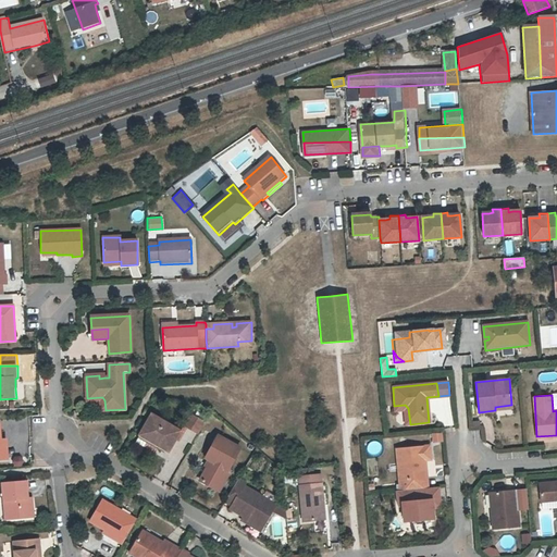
[(101,410),(106,410),(104,400),(102,397),(87,398),(87,403),(101,401),(101,410)]
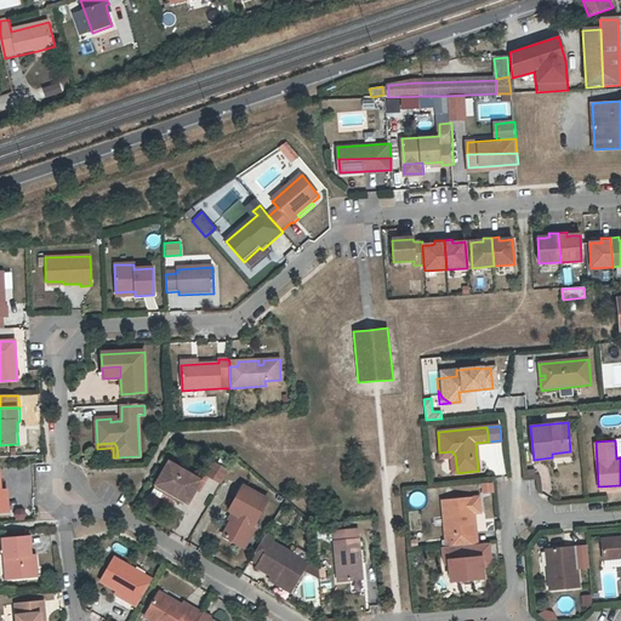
[(451,451),(439,453),(440,457),(450,456),(453,473),(457,473),(455,455),(451,451)]
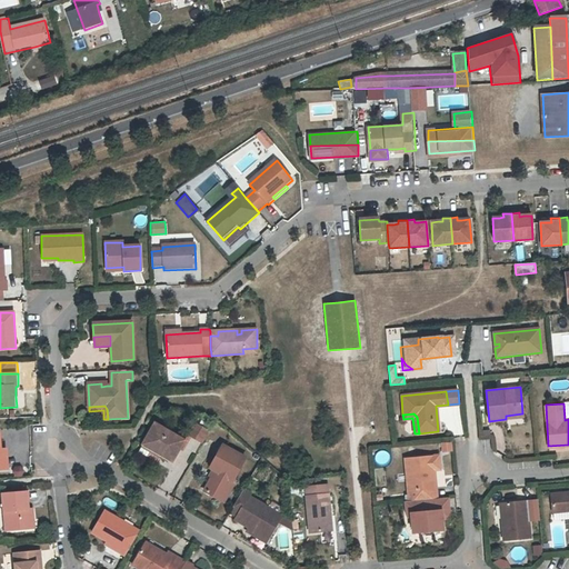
[(172,462),(183,442),(155,425),(142,446),(172,462)]
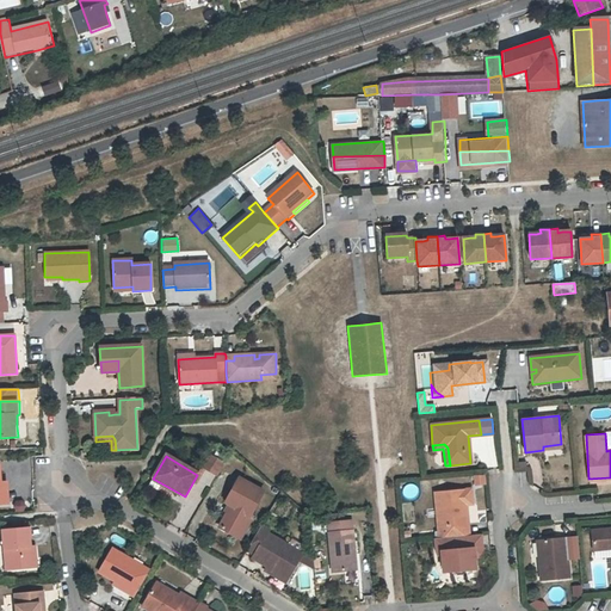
[(203,469),(216,477),(224,464),(210,456),(203,469)]
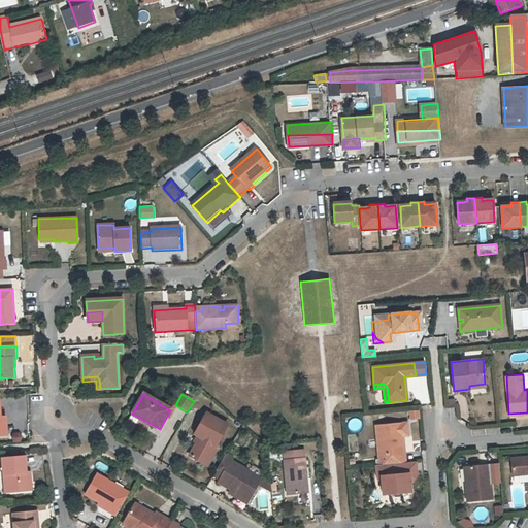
[(205,414),(194,434),(199,438),(189,456),(206,466),(218,448),(216,447),(227,426),(205,414)]
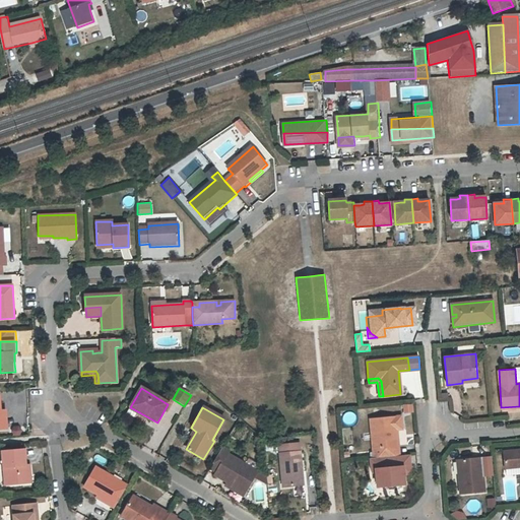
[(398,416),(368,419),(372,454),(368,454),(369,459),(372,458),(390,457),(397,456),(396,446),(392,446),(391,430),(394,430),(400,430),(398,416)]
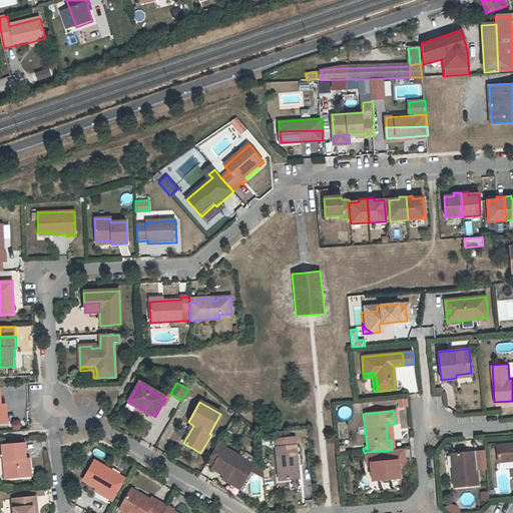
[(297,445),(296,437),(276,439),(277,447),(281,480),(298,479),(297,465),(299,465),(297,445)]
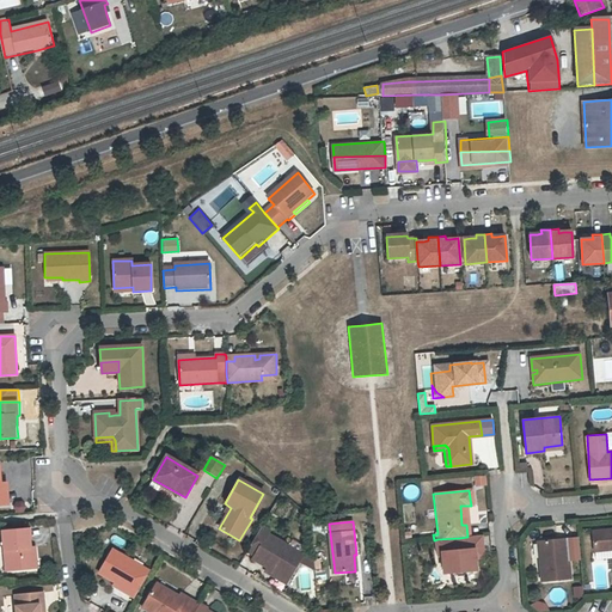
[(252,561),(269,570),(287,581),(300,560),(287,552),(289,548),(268,536),(269,532),(262,527),(248,552),(255,557),(252,561)]
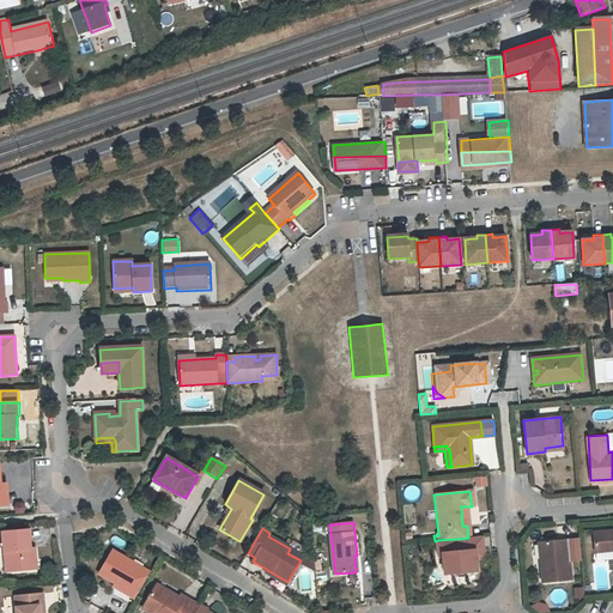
[(8,551),(11,571),(35,569),(34,548),(30,548),(29,529),(4,532),(5,551),(8,551)]
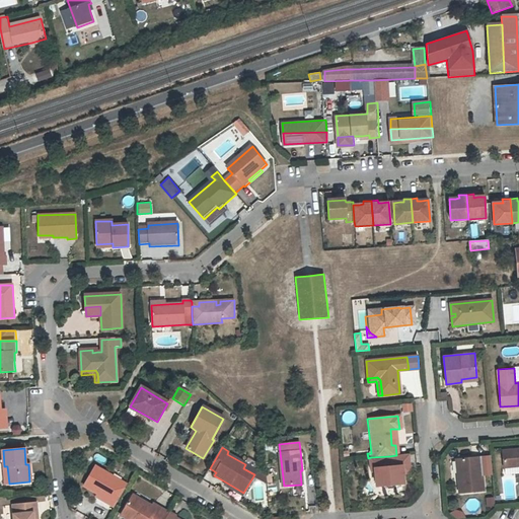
[(518,448),(502,451),(504,465),(515,464),(515,466),(518,465),(518,448)]
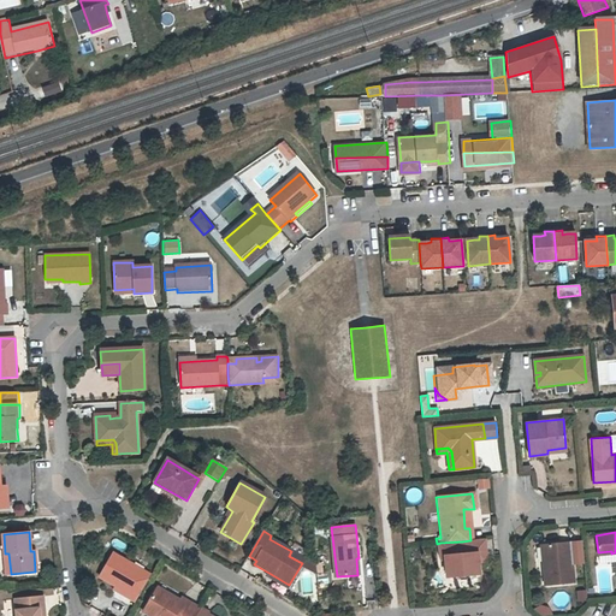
[(471,540),(462,542),(463,555),(475,554),(475,563),(484,562),(481,539),(471,540)]
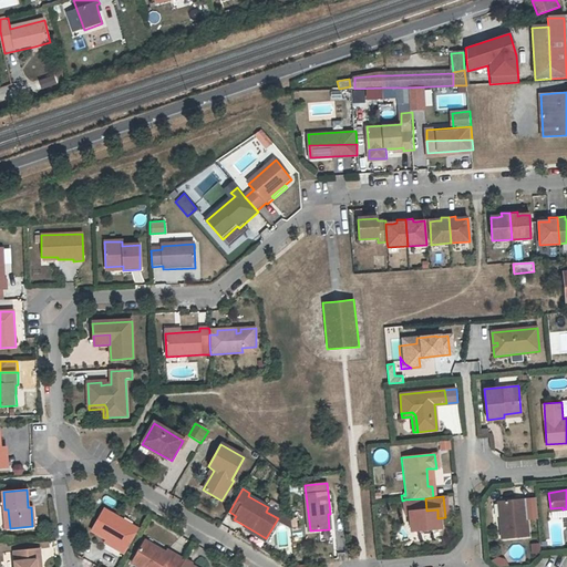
[(426,511),(425,498),(405,500),(402,501),(403,513),(404,516),(408,516),(409,532),(419,531),(419,532),(422,534),(428,534),(430,531),(430,529),(439,528),(437,518),(437,509),(426,511)]
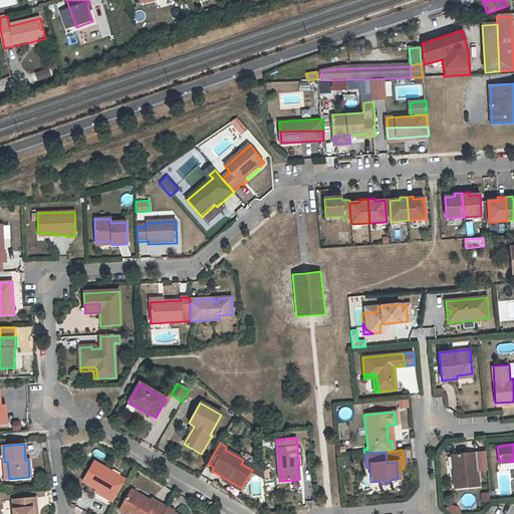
[(454,455),(455,470),(453,470),(455,488),(479,486),(475,453),(454,455)]
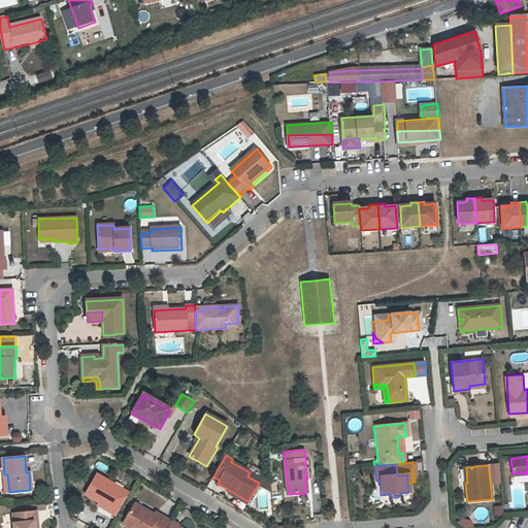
[(261,480),(250,472),(248,476),(259,483),(261,480)]
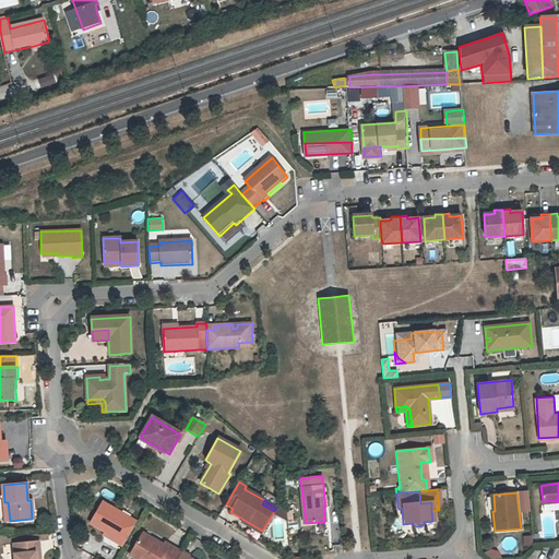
[(91,524),(105,533),(117,539),(116,543),(123,547),(137,523),(103,502),(91,524)]
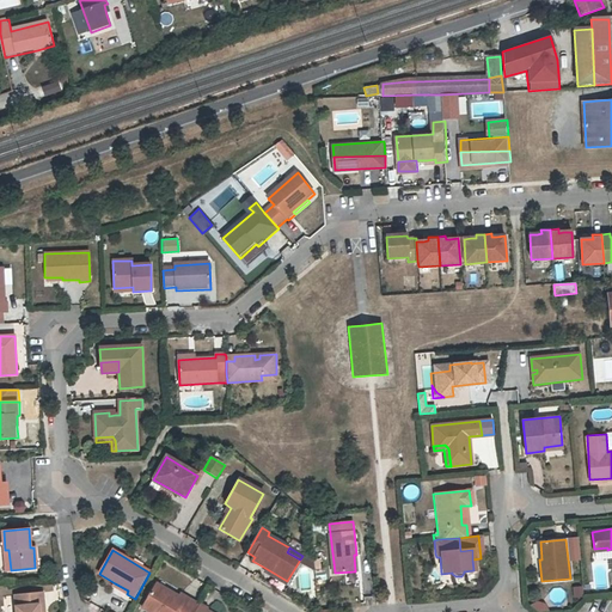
[(314,573),(314,561),(313,561),(306,557),(301,564),(314,573)]
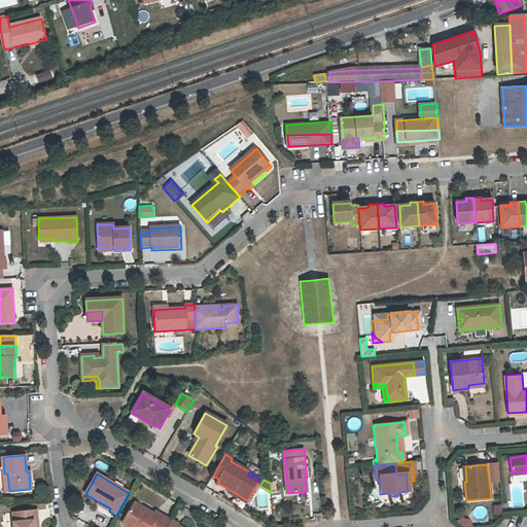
[(245,504),(247,500),(232,491),(230,495),(245,504)]
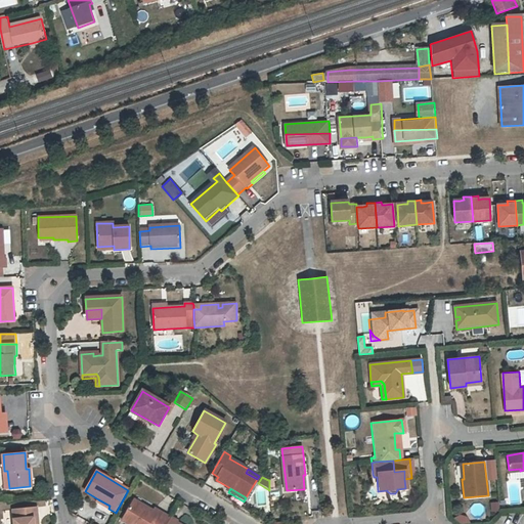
[(110,506),(98,499),(97,501),(108,509),(110,506)]
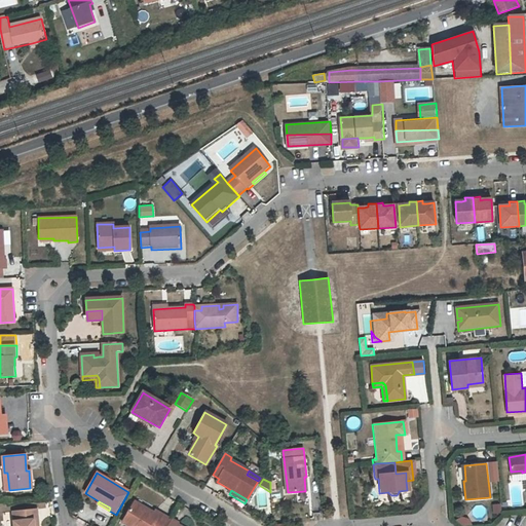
[(168,525),(172,521),(163,516),(155,511),(153,514),(136,502),(122,524),(126,525),(168,525)]
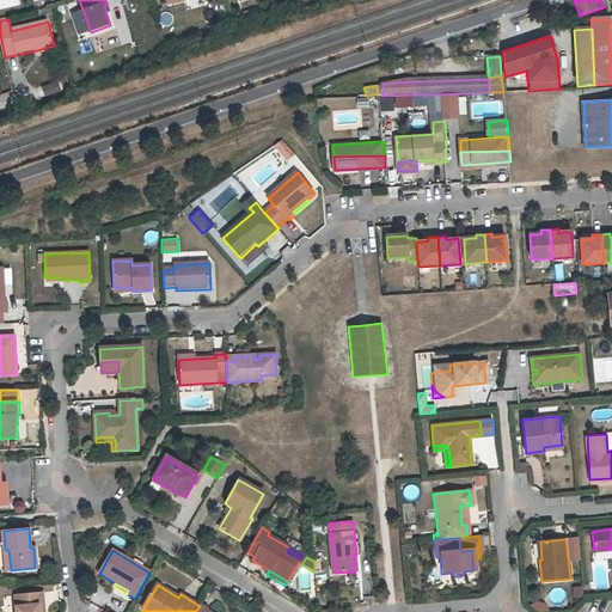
[(38,611),(38,605),(44,605),(43,593),(16,597),(17,611),(38,611)]
